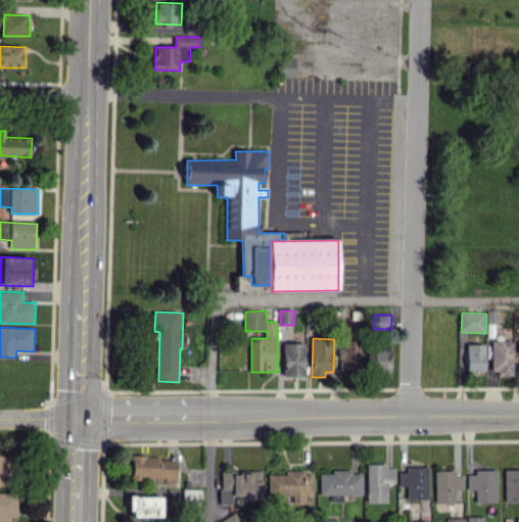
[(361,371),(362,341),(342,340),(341,371),(361,371)]
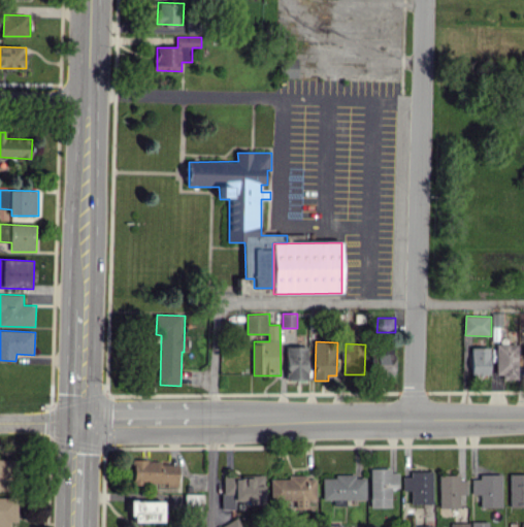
[(519,377),(520,344),(498,344),(497,377),(519,377)]
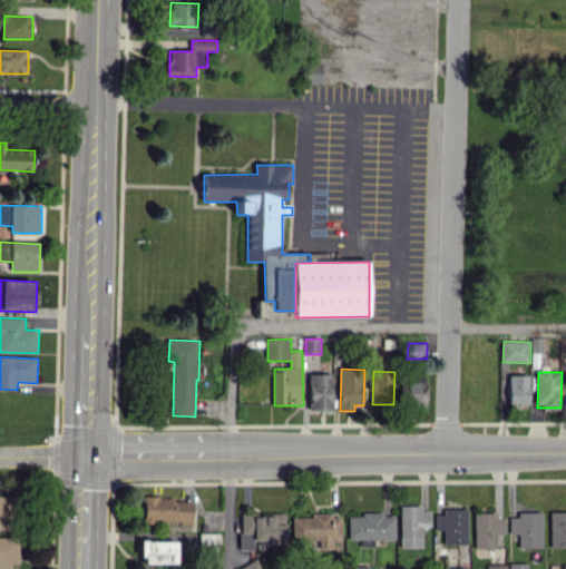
[(333,374),(310,374),(311,411),(334,410),(333,374)]
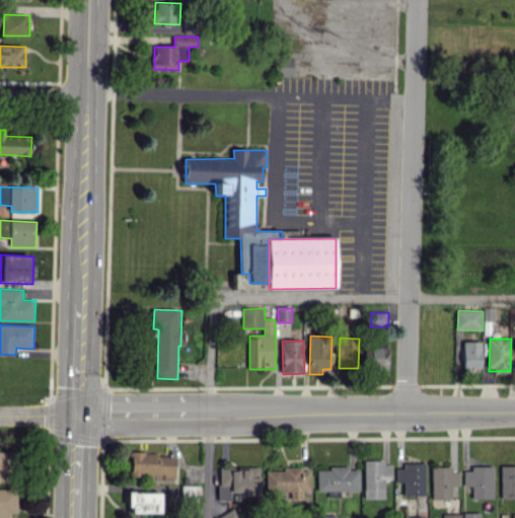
[(483,369),(483,342),(464,342),(465,369),(483,369)]
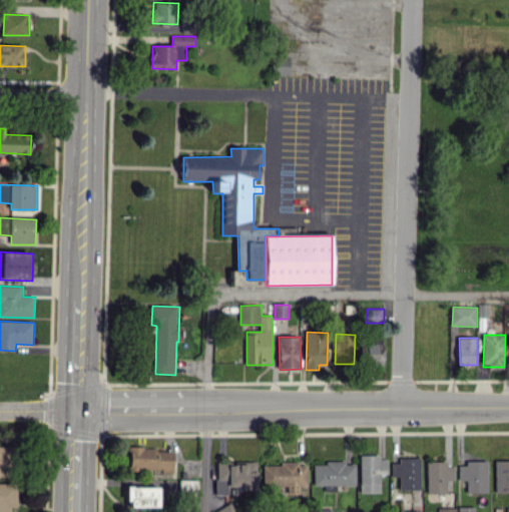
[(385,365),(384,345),(366,345),(366,362),(374,362),(374,365),(385,365)]
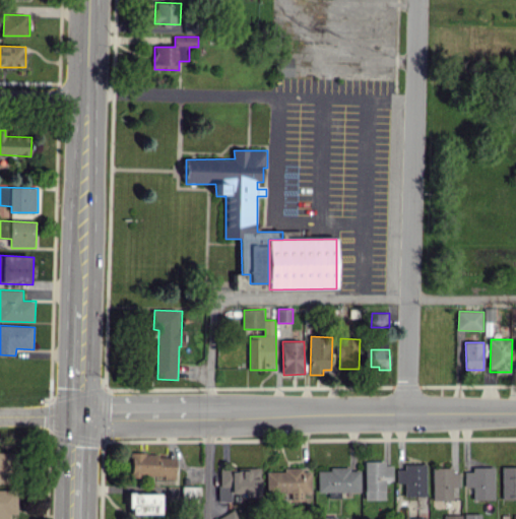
[(0,483),(14,483),(14,454),(0,453),(0,483)]
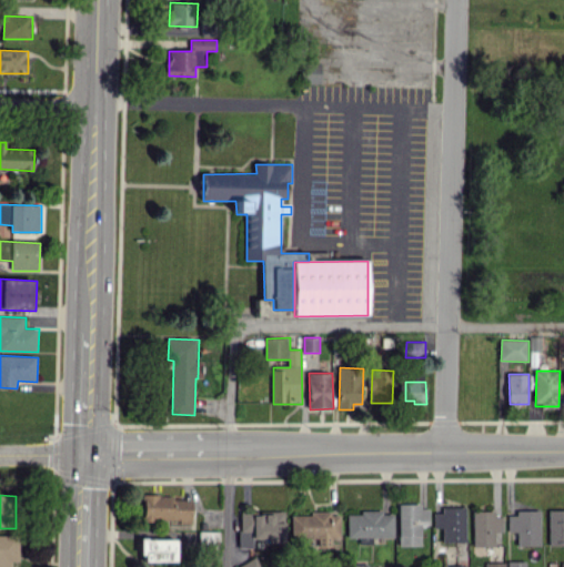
[(194,497),(145,497),(144,522),(193,523),(194,497)]
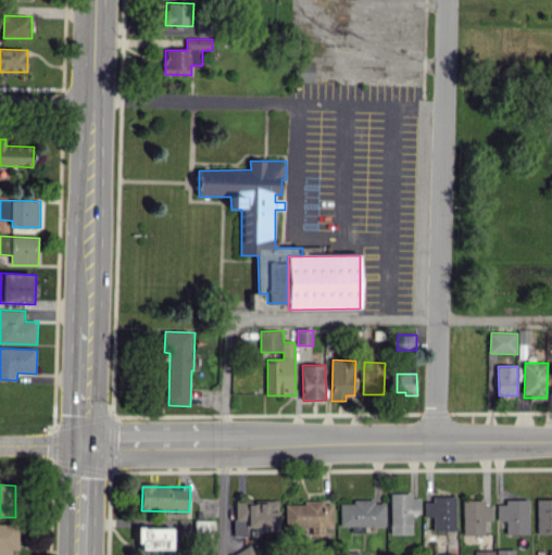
[(392,495),(392,535),(414,534),(414,514),(422,514),(422,495),(392,495)]
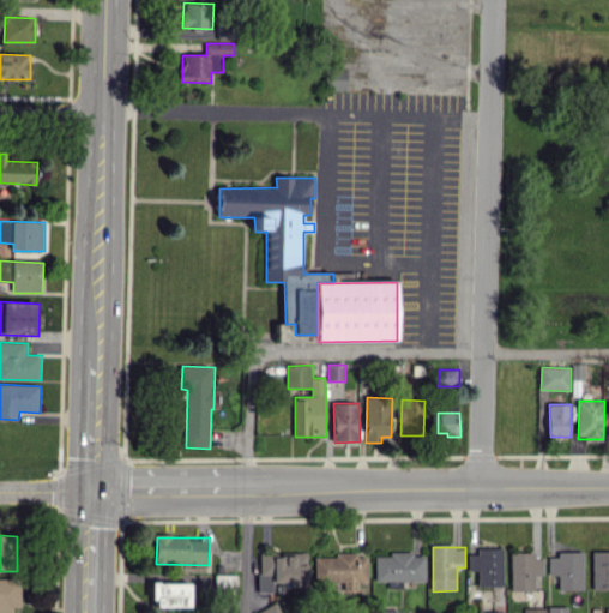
[(505,587),(505,551),(470,551),(470,571),(480,571),(480,587),(505,587)]
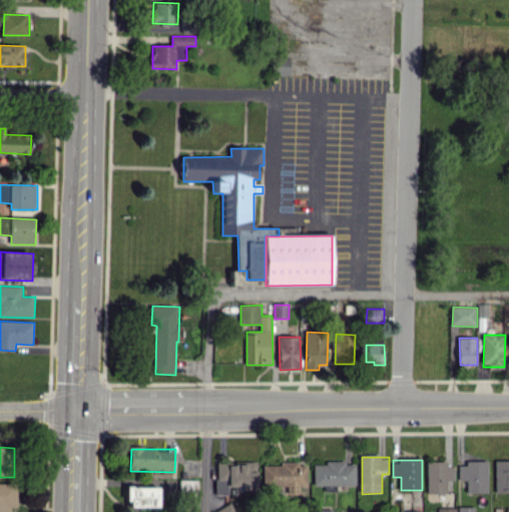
[(448,494),(448,481),(456,481),(456,467),(448,467),(448,462),(428,462),(429,494),(448,494)]
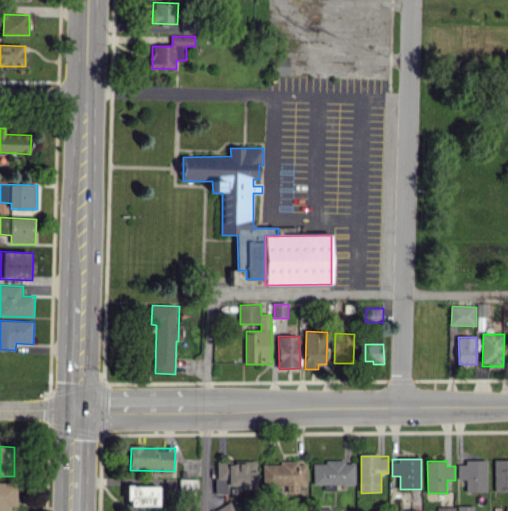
[(507,461),(495,462),(496,492),(507,491),(507,461)]
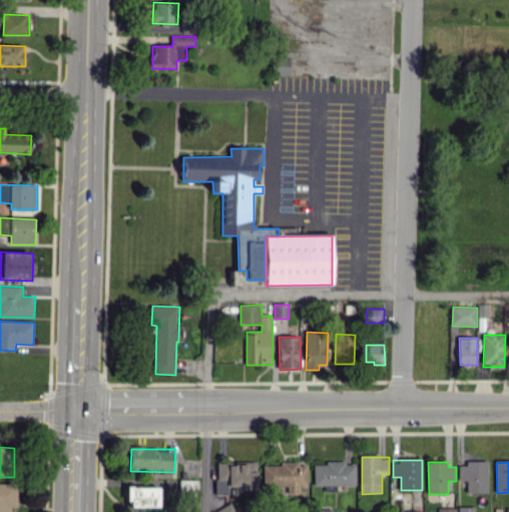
[(357,464),(316,463),(315,485),(357,486),(357,464)]
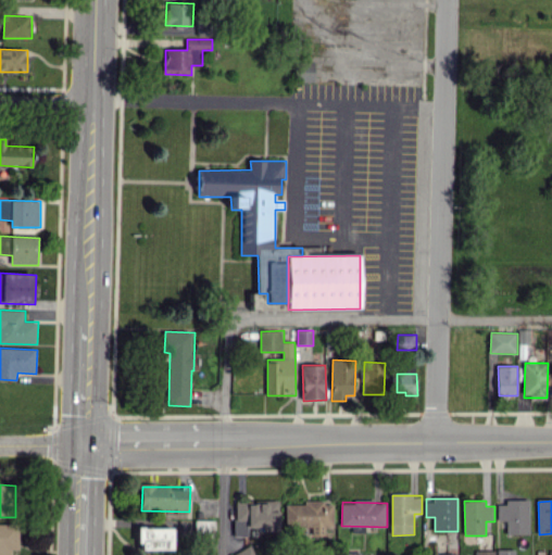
[(530,502),(499,502),(500,521),(507,521),(509,534),(531,534),(530,502)]
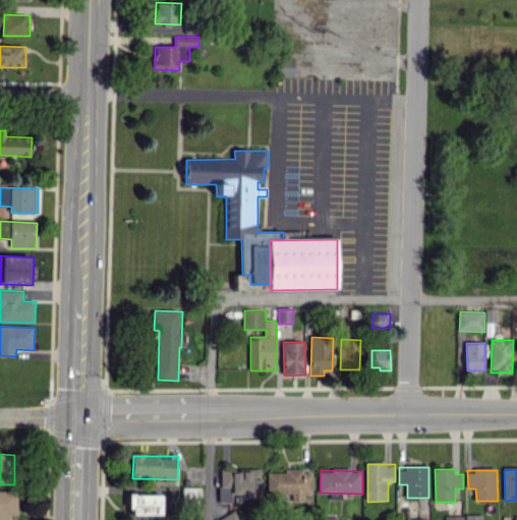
[(313,495),(313,471),(269,472),(269,495),(293,495),(293,502),(305,502),(305,495),(313,495)]
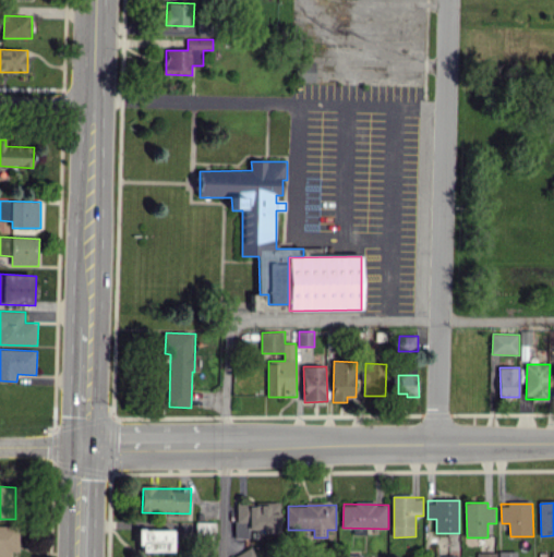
[(196,536),(217,536),(217,523),(196,522),(196,536)]
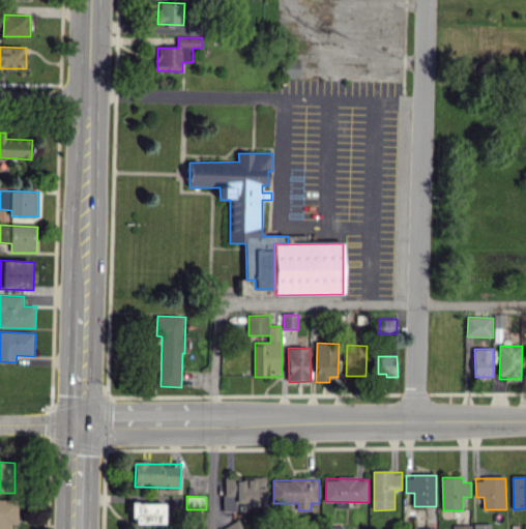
[(0,499),(0,528),(11,528),(12,524),(19,524),(19,499),(0,499)]
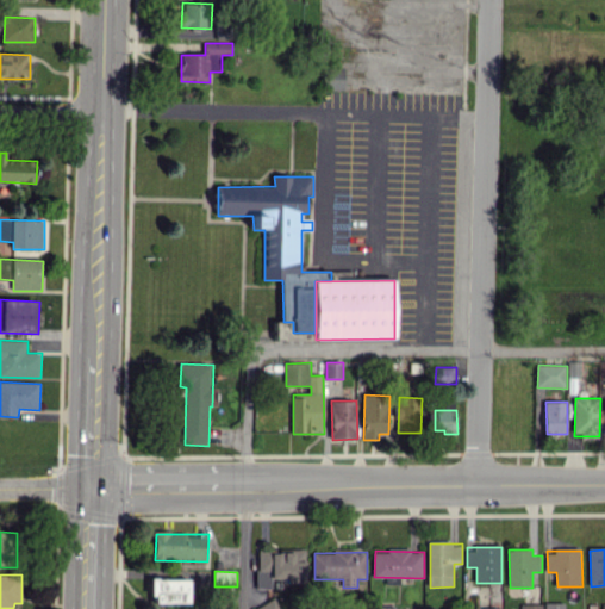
[(191,579),(153,579),(153,604),(191,604),(191,579)]
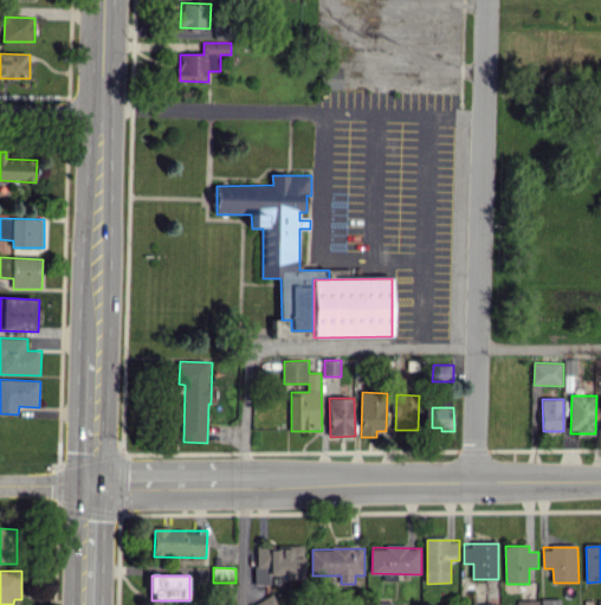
[(279,604),(273,594),(257,604),(279,604)]
